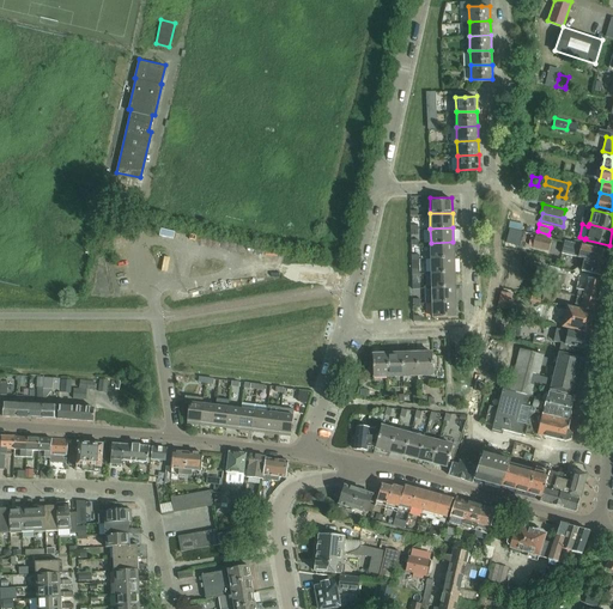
[(548,248),(551,236),(534,232),(532,244),(548,248)]
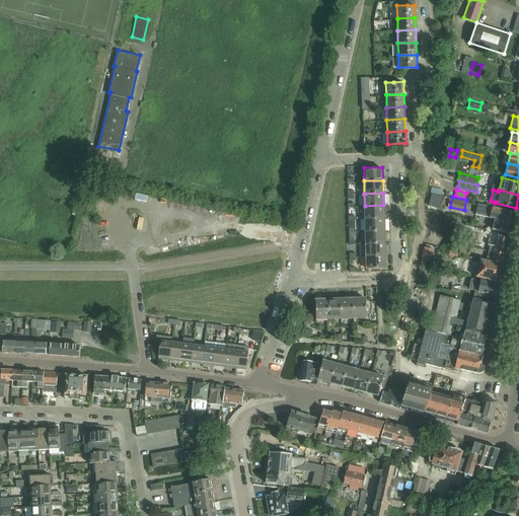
[(513,222),(515,211),(480,203),(479,207),(492,210),(490,216),(495,217),(513,222)]
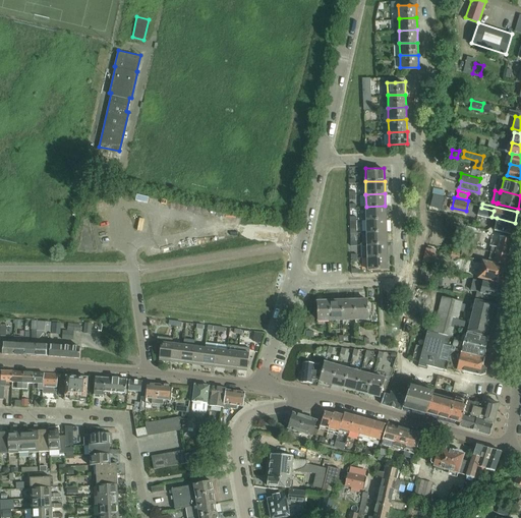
[(385,206),(366,207),(366,219),(386,218),(385,206)]
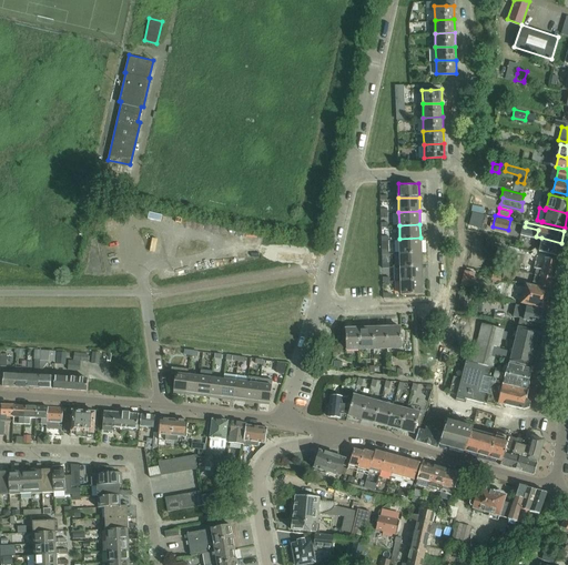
[(480,243),(487,235),(482,232),(476,240),(480,243)]
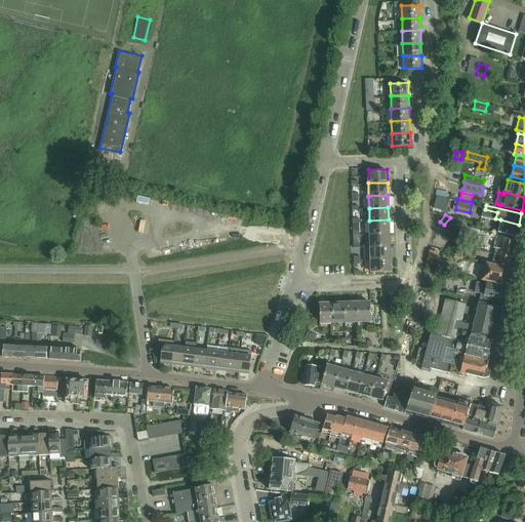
[(389,219),(369,221),(370,233),(389,233),(389,219)]
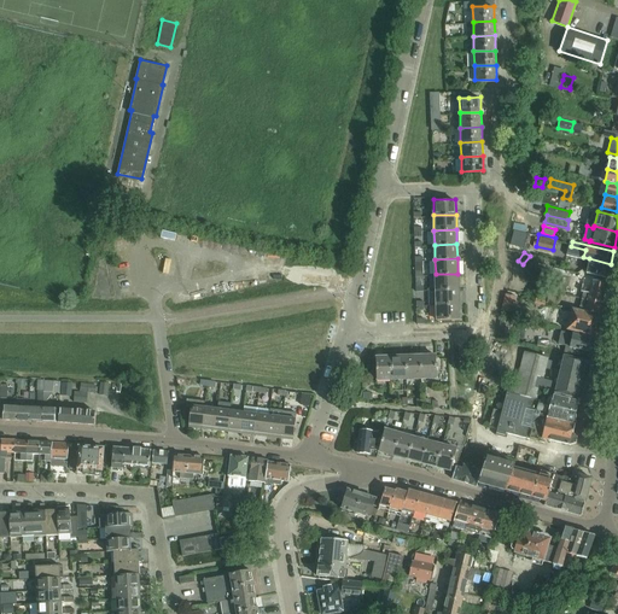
[(540,274),(543,262),(531,258),(529,270),(540,274)]
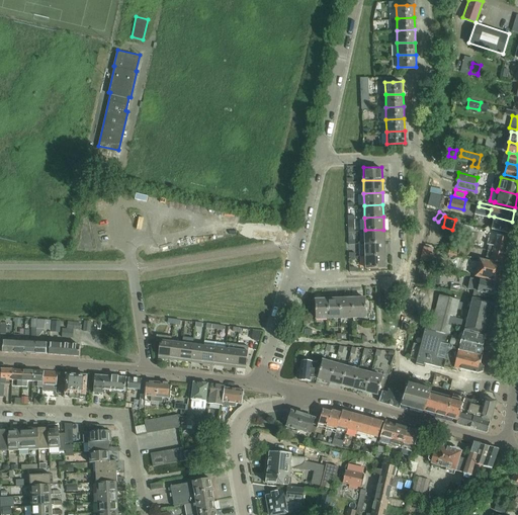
[(512,222),(494,217),(492,227),(510,232),(512,222)]
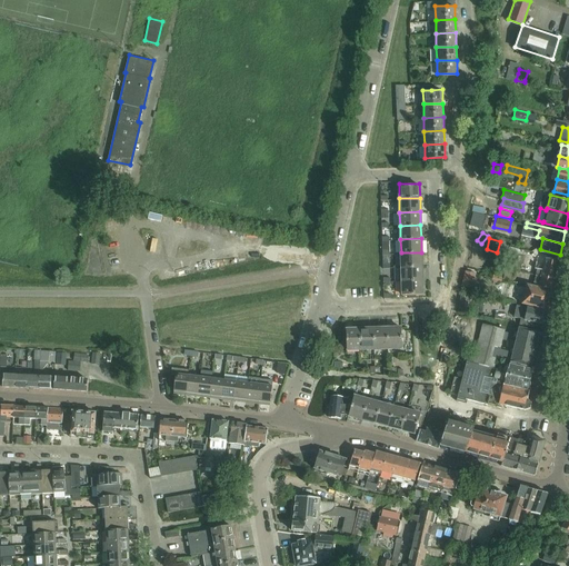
[(421,252),(401,252),(401,266),(422,266),(421,252)]
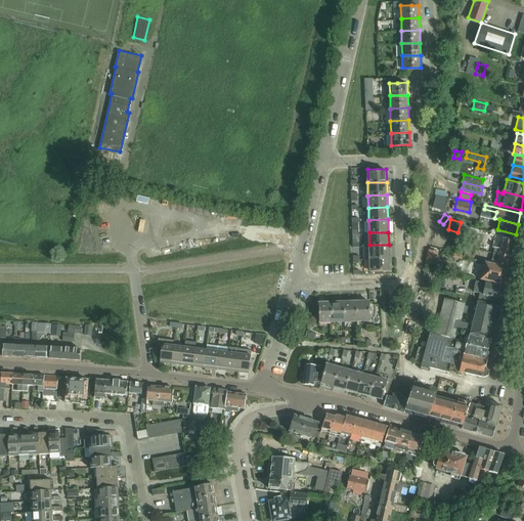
[(490,245),(495,246),(512,250),(514,239),(495,233),(493,243),(491,242),(490,245)]
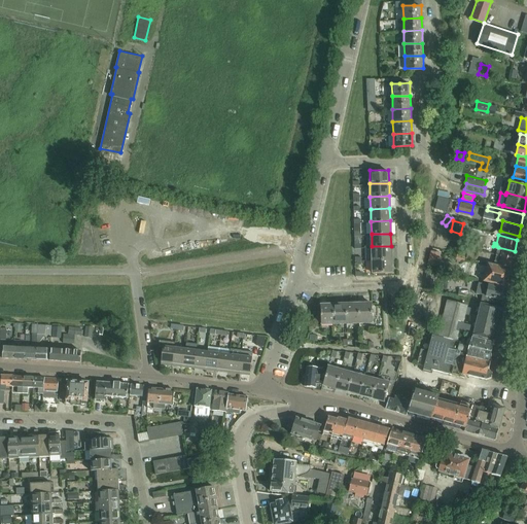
[(391,246),(372,246),(372,258),(391,258),(391,246)]
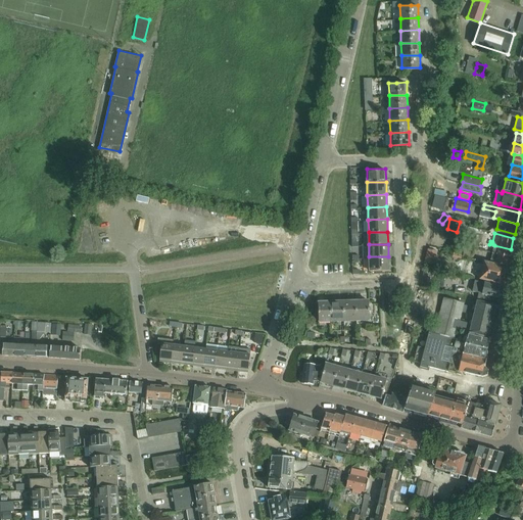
[(511,249),(494,245),(491,256),(508,261),(511,249)]
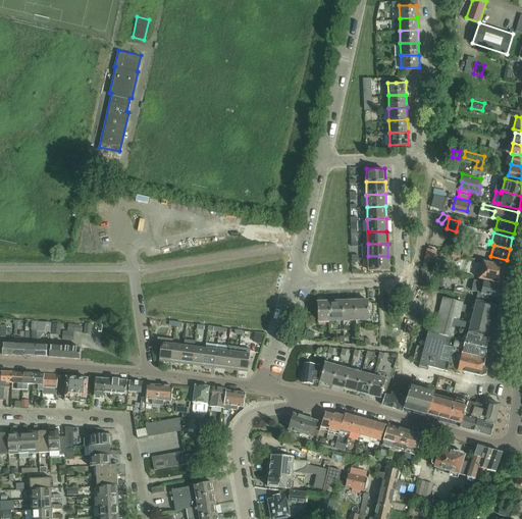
[(427,247),(424,260),(432,262),(435,249),(427,247)]
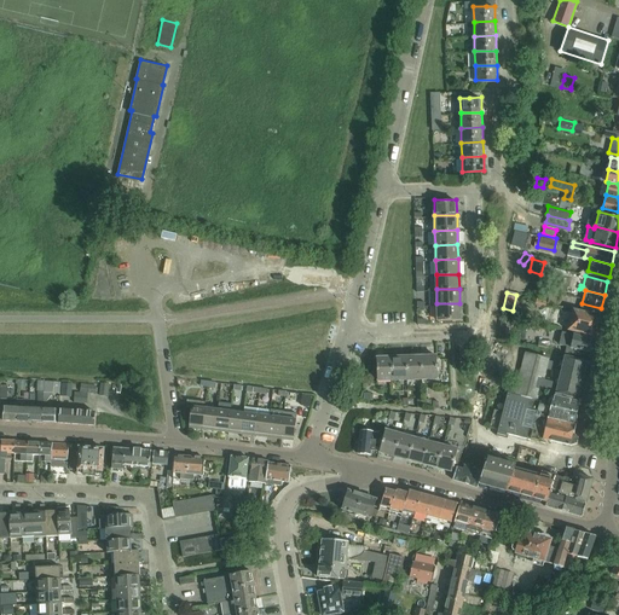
[(556,303),(557,295),(549,294),(544,293),(543,297),(548,299),(547,301),(556,303)]
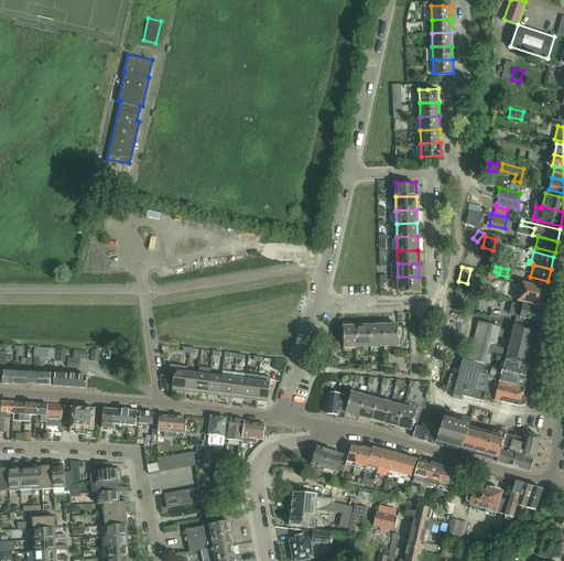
[(419,277),(398,277),(399,291),(419,290),(419,277)]
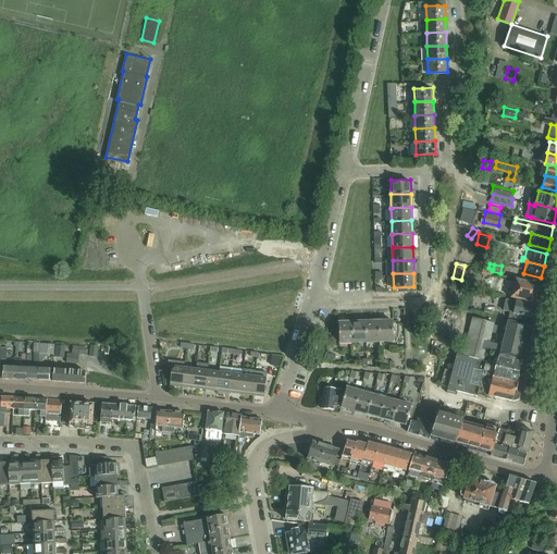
[(541,278),(523,273),(522,279),(516,277),(514,285),(537,291),(541,278)]
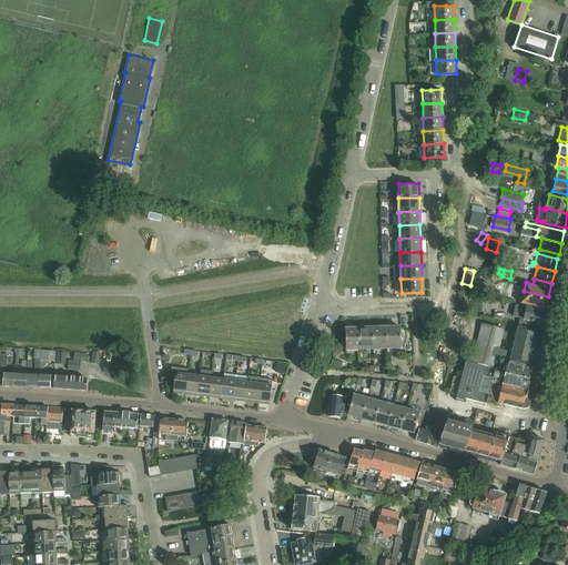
[(548,296),(524,291),(520,302),(546,308),(548,296)]
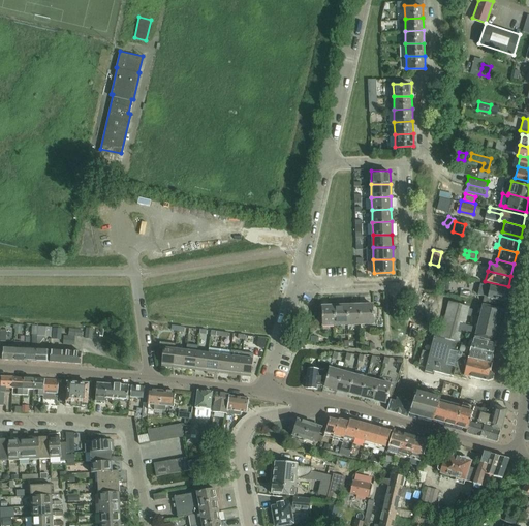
[(488,295),(485,295),(483,300),(501,304),(502,299),(505,300),(507,288),(491,284),(488,295)]
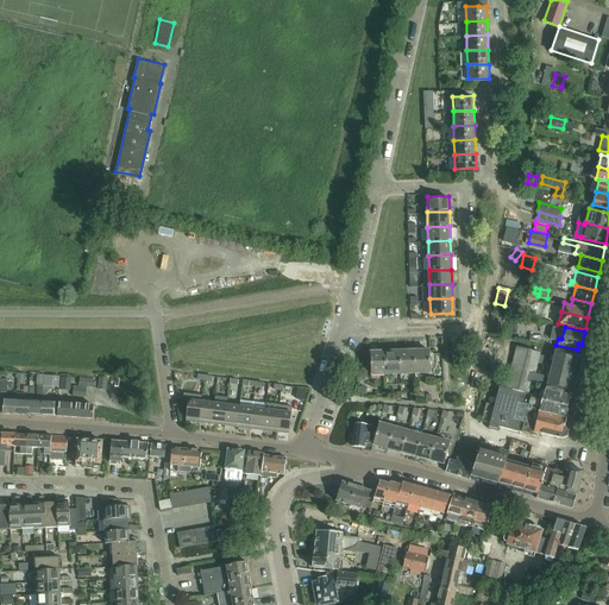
[(569,390),(578,353),(556,347),(548,375),(534,371),(540,351),(518,345),(506,386),(542,396),(539,409),(566,416),(569,394),(545,388),(544,390),(531,386),(532,380),(546,384),(569,390)]
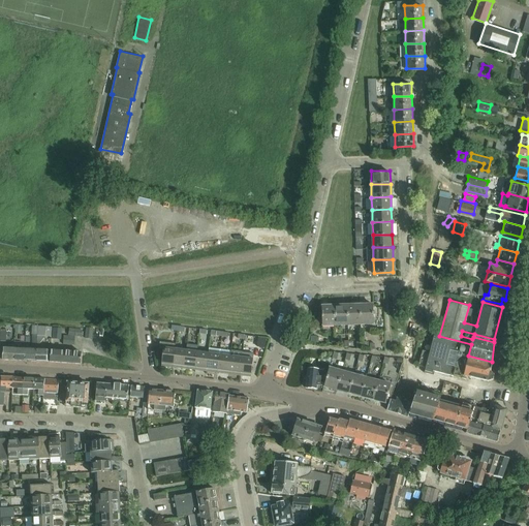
[(347,303),(335,304),(336,323),(348,322),(347,303)]
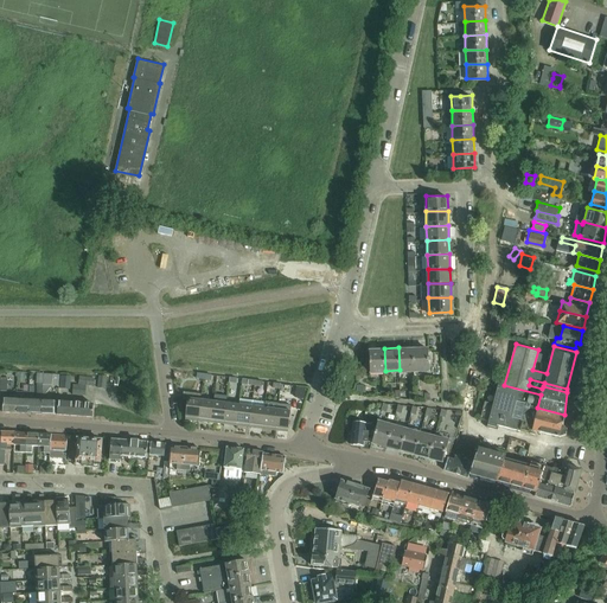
[(414,347),(398,347),(400,370),(414,370),(414,347)]
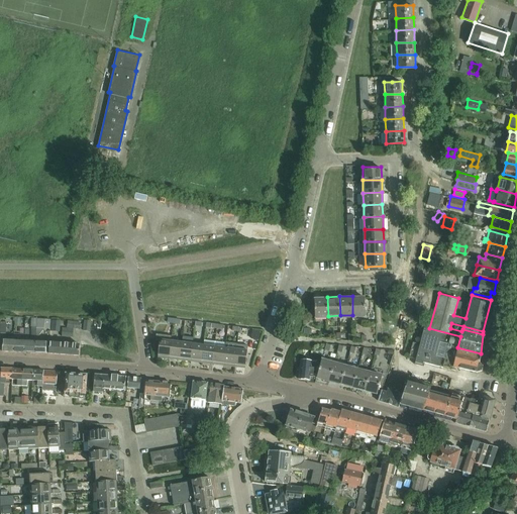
[(365,296),(352,296),(352,315),(365,314),(365,296)]
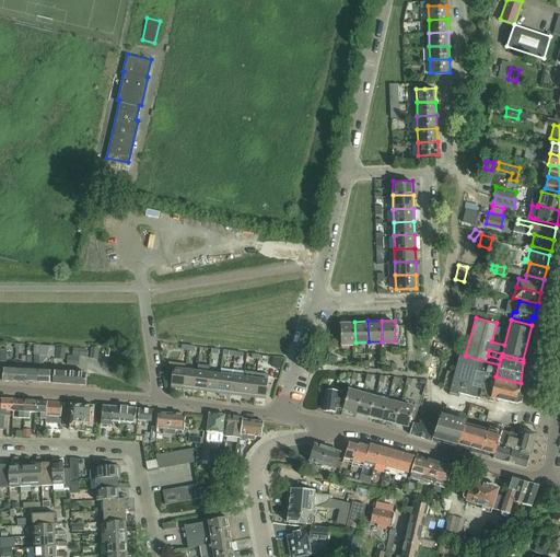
[(354,322),(340,322),(341,343),(356,343),(354,322)]
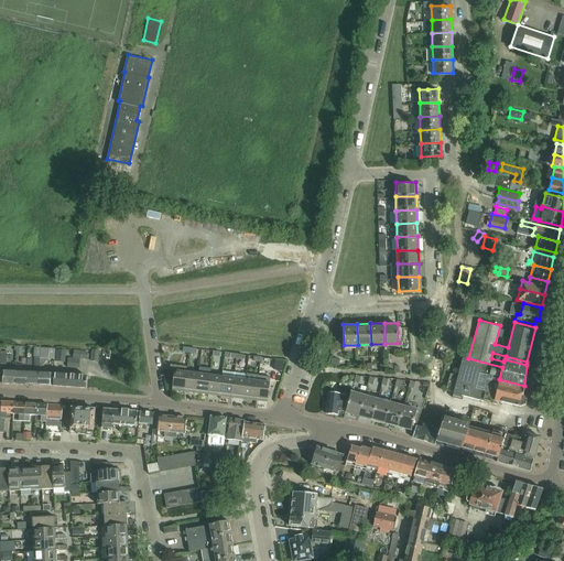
[(54,357),(55,347),(44,346),(43,346),(41,346),(40,354),(43,355),(43,357),(54,357)]
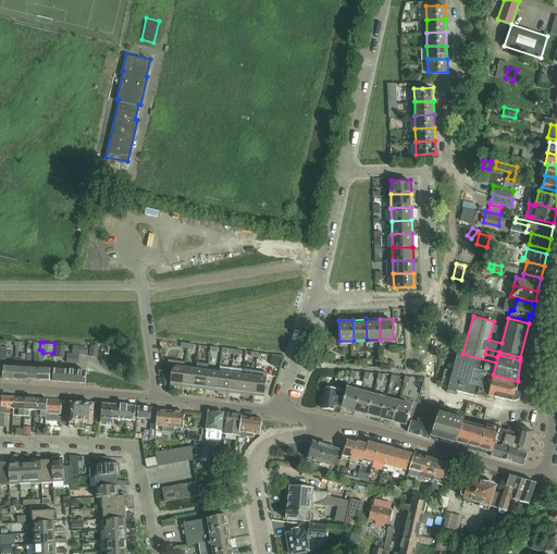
[(73,343),(72,351),(86,353),(87,345),(73,343)]
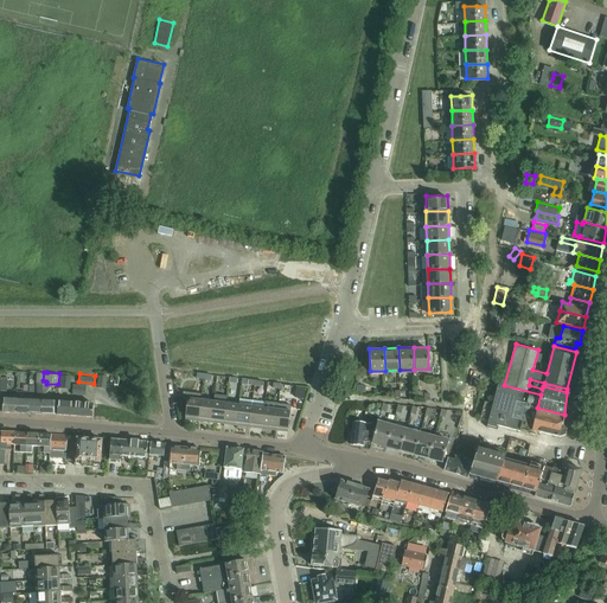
[(74,383),(72,392),(85,393),(85,384),(74,383)]
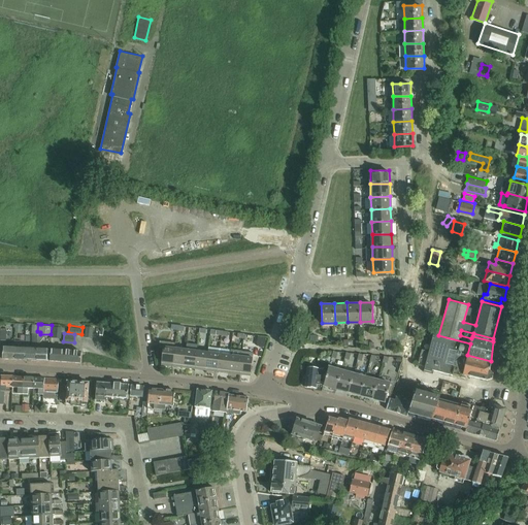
[(489,369),(491,361),(467,355),(470,343),(438,335),(433,333),(425,364),(410,361),(406,376),(421,381),(420,385),(440,391),(442,385),(447,387),(449,381),(443,380),(446,371),(461,375),(462,372),(487,379),(492,378),(493,372),(489,369)]
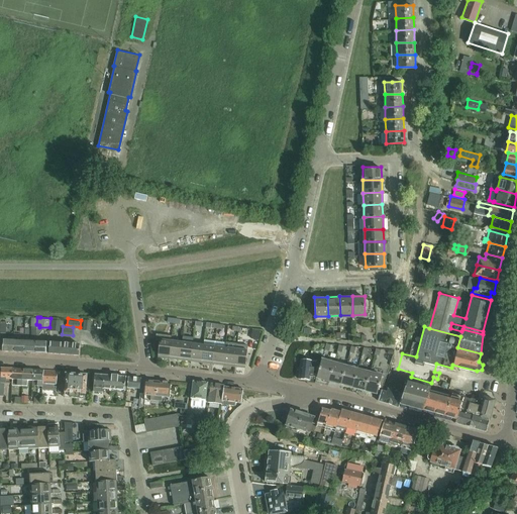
[(253,329),(252,337),(261,338),(261,329),(253,329)]
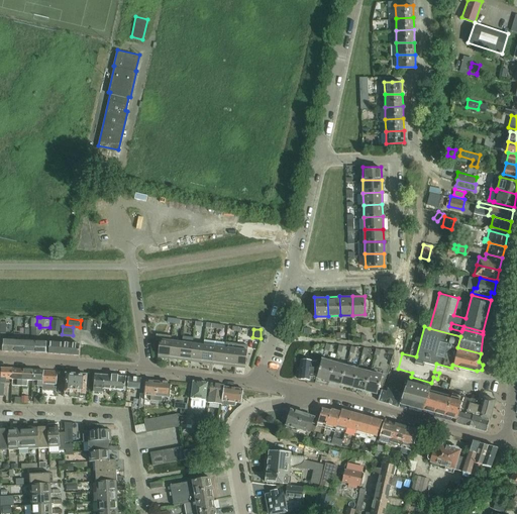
[(183,334),(182,340),(180,358),(191,360),(193,341),(194,335),(183,334)]
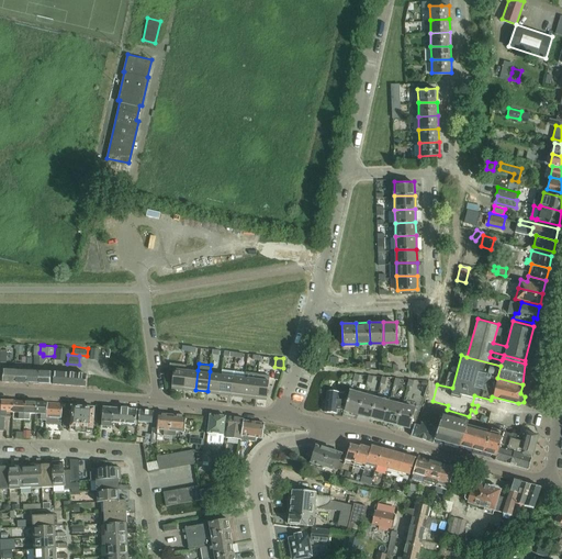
[(171,387),(183,388),(187,369),(173,367),(171,387)]
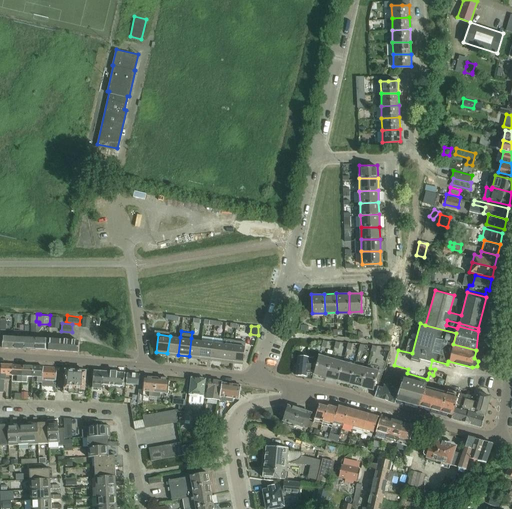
[(2,346),(14,346),(14,336),(3,335),(2,346)]
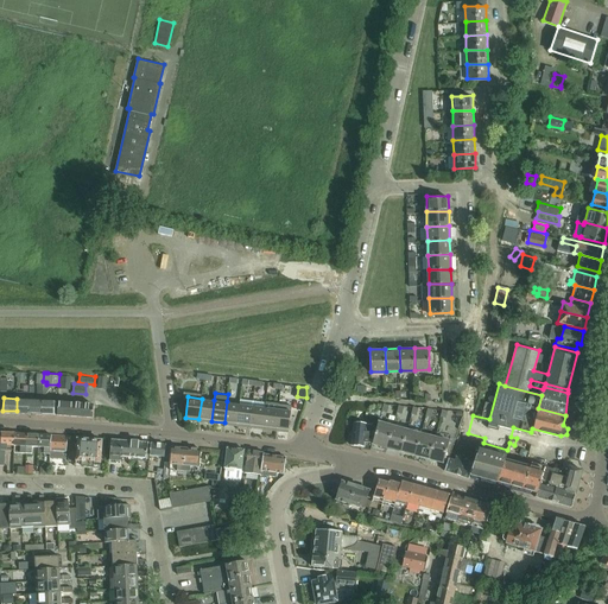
[(240,398),(240,404),(238,424),(249,426),(253,399),(240,398)]
